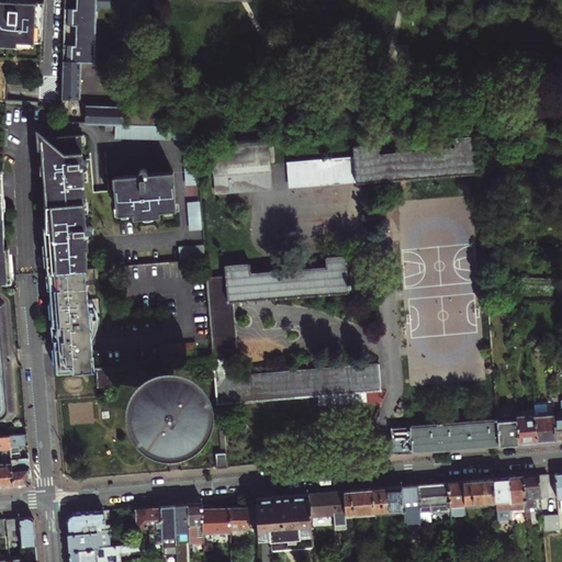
[(0,0),(0,35),(8,36),(8,41),(18,41),(18,36),(44,36),(43,0),(0,0)]
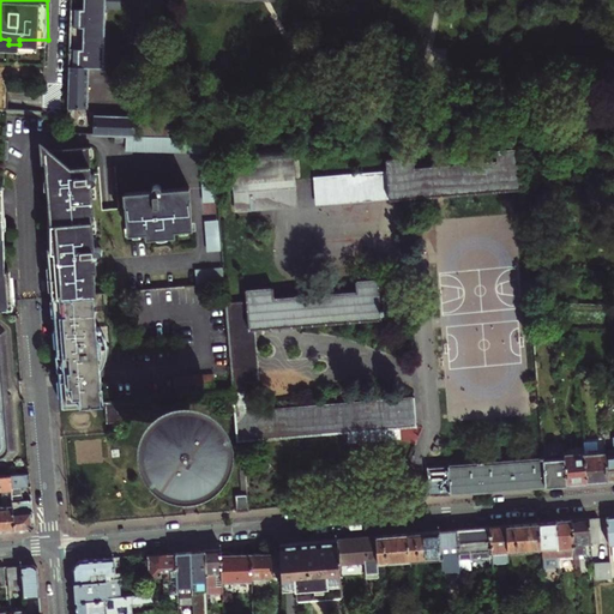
[(70,50),(68,107),(86,108),(88,68),(103,68),(104,10),(119,10),(119,0),(83,0),(83,10),(71,10),(70,29),(84,29),(83,52),(70,50)]
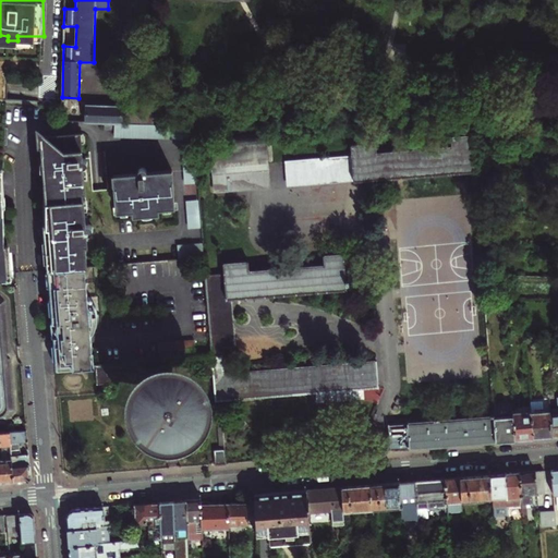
[(104,122),(111,122),(112,122),(121,123),(121,106),(85,105),(85,122),(104,122)]
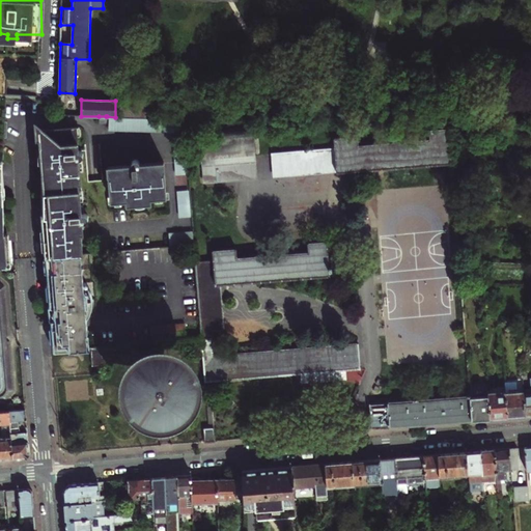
[(146,103),(118,102),(118,116),(146,117),(146,103)]
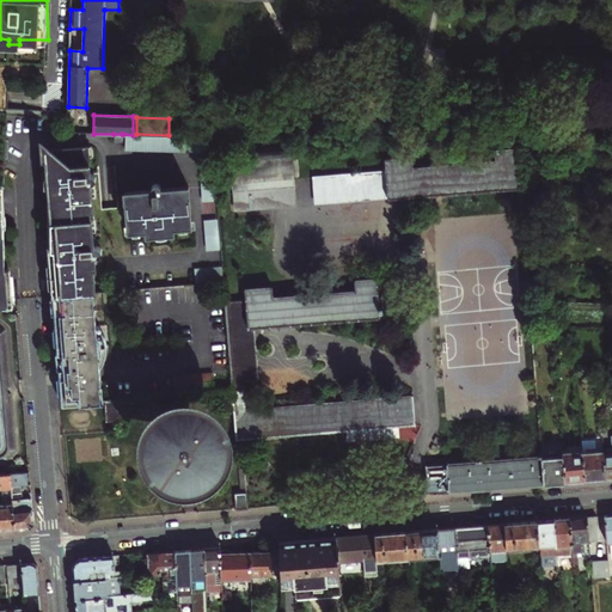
[(133,135),(123,134),(123,151),(212,153),(210,138),(177,136),(133,135)]
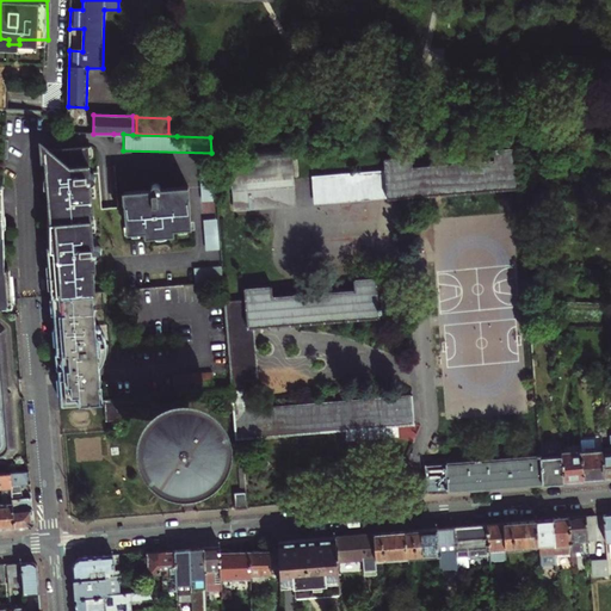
[(53,297),(92,294),(96,294),(93,270),(96,269),(94,258),(98,257),(99,257),(100,255),(100,254),(102,254),(102,253),(102,252),(102,251),(100,250),(99,248),(98,248),(93,248),(93,239),(91,240),(90,232),(93,232),(92,222),(91,222),(88,196),(94,196),(93,185),(94,185),(96,184),(96,183),(97,181),(97,180),(96,178),(94,177),(93,176),(92,176),(87,176),(86,159),(90,159),(88,149),(86,149),(47,152),(38,143),(39,162),(43,161),(44,179),(44,205),(48,205),(48,210),(44,210),(43,216),(43,220),(47,220),(47,226),(45,226),(45,234),(50,234),(51,251),(49,251),(50,266),(47,266),(48,271),(49,290),(53,290),(53,297)]
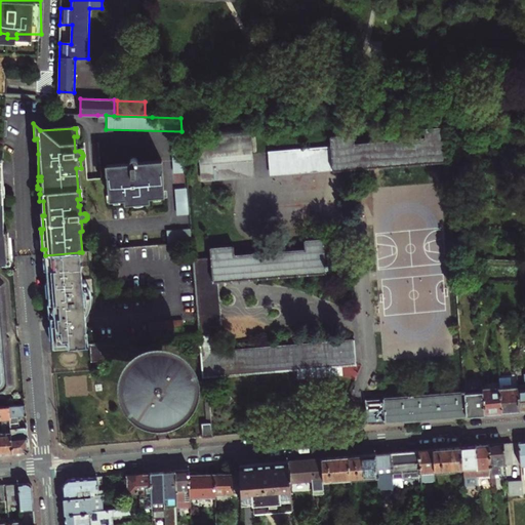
[(249,127),(196,132),(199,164),(201,180),(252,175),(252,159),(249,127)]
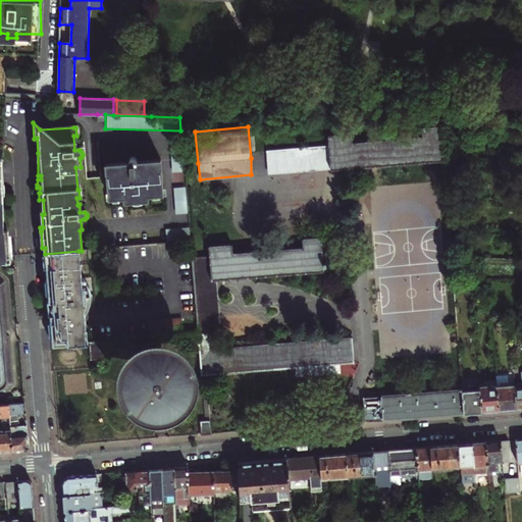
[(444,160),(440,128),(421,129),(422,139),(352,144),(352,136),(328,138),(329,146),(330,169),(444,160)]
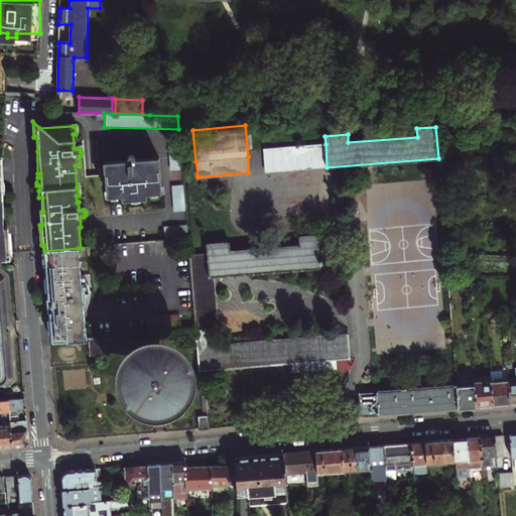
[(182,168),(180,143),(167,145),(169,169),(182,168)]
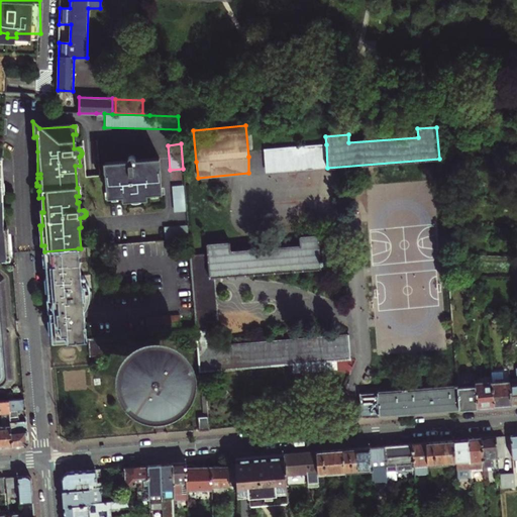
[(266,173),(327,168),(326,144),(291,147),(293,166),(266,168),(266,173)]
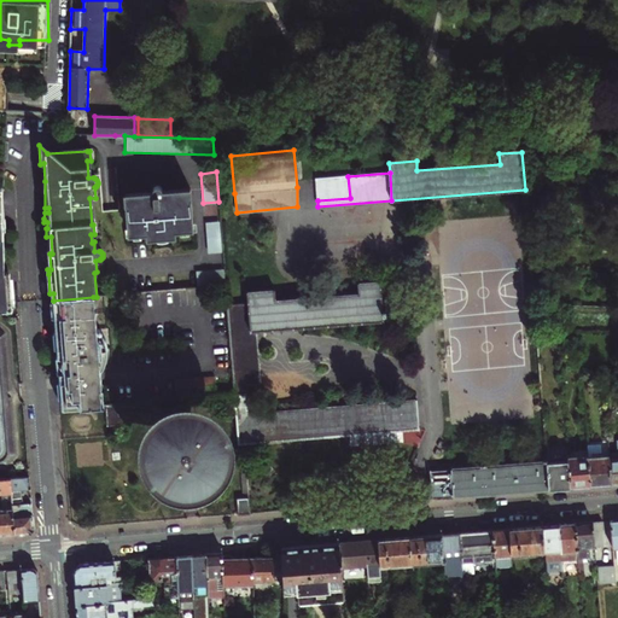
[(348,176),(315,179),(318,200),(350,198),(348,176)]
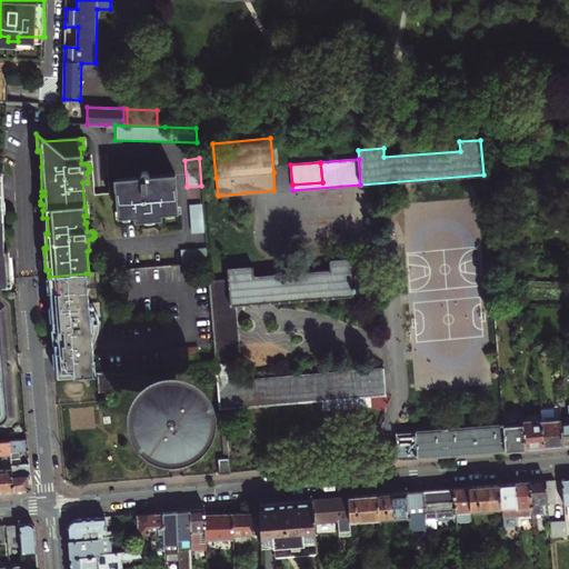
[(140,177),(115,179),(117,211),(115,212),(116,219),(130,218),(129,216),(135,215),(135,219),(145,219),(145,221),(148,220),(150,220),(153,220),(156,219),(158,218),(159,217),(161,217),(161,212),(166,211),(166,215),(180,213),(180,206),(177,207),(175,173),(148,176),(148,175),(148,173),(148,172),(147,172),(147,171),(146,171),(145,171),(143,171),(142,171),(141,171),(141,172),(140,172),(140,173),(140,175),(139,176),(140,176),(140,177)]
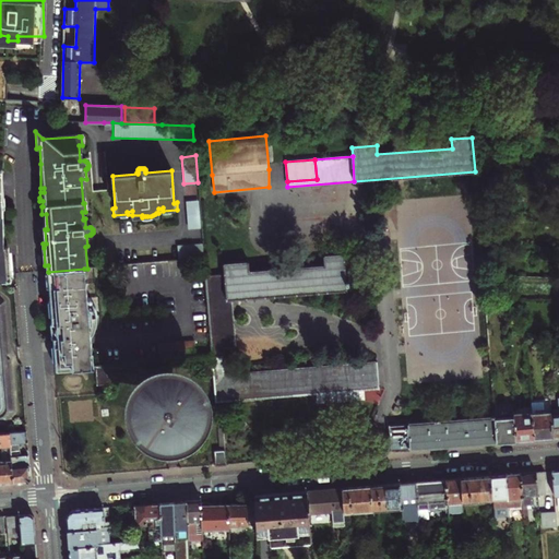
[(0,278),(8,278),(8,280),(11,280),(10,260),(8,245),(3,245),(0,204),(2,204),(2,201),(1,197),(0,197),(0,278)]
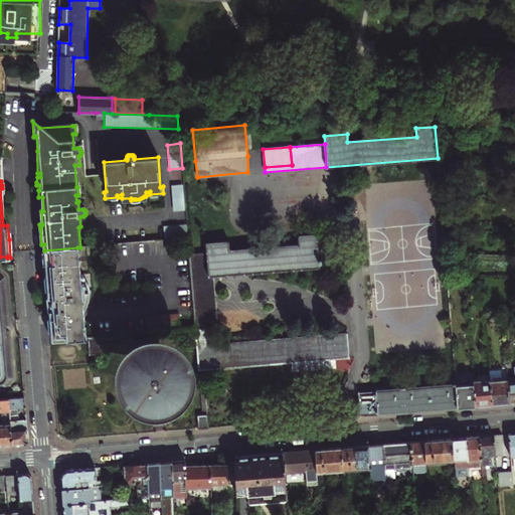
[(185,209),(183,184),(171,185),(173,209),(185,209)]
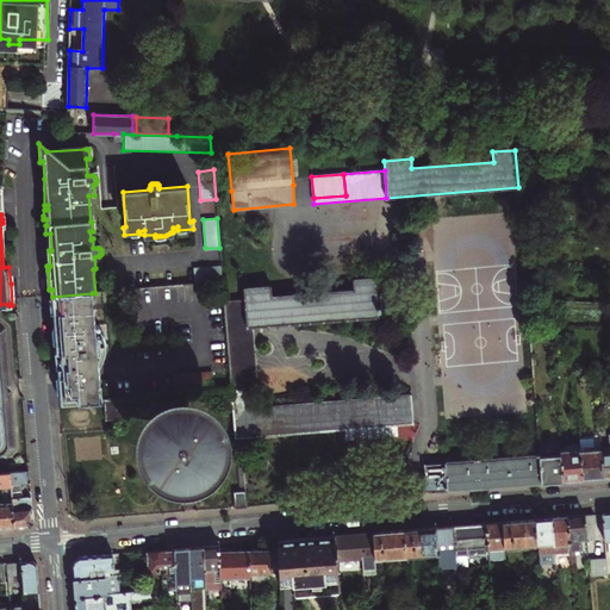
[(193,269),(194,284),(222,281),(221,266),(193,269)]
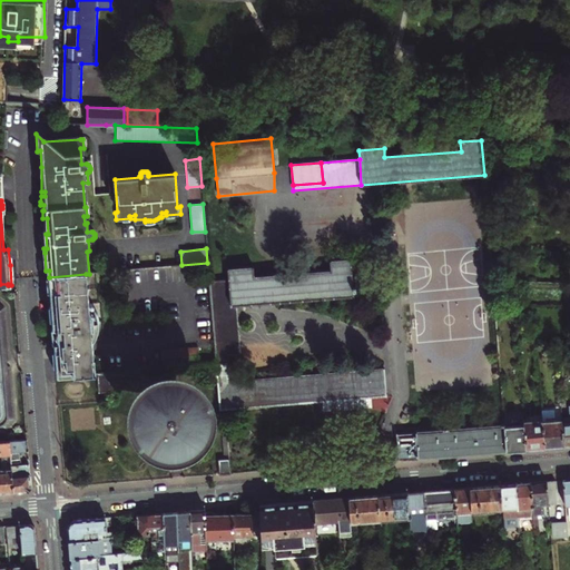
[(231,306),(236,306),(353,296),(350,261),(330,263),(330,272),(254,278),(253,268),(227,271),(228,281),(231,306)]
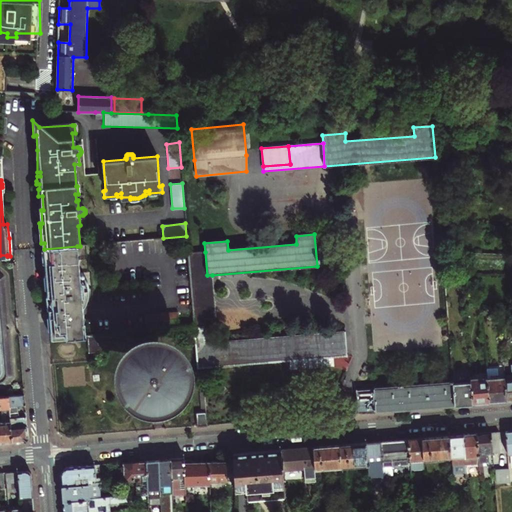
[(64,324),(84,322),(85,322),(83,307),(85,307),(86,305),(87,304),(87,303),(88,300),(89,298),(89,296),(88,296),(87,290),(86,283),(88,282),(87,279),(86,278),(86,277),(84,275),(83,274),(82,273),(81,273),(79,260),(78,260),(77,246),(44,249),(45,250),(43,250),(44,263),(46,263),(47,276),(45,276),(45,282),(47,282),(48,289),(48,296),(47,296),(48,310),(49,310),(50,317),(51,323),(64,322),(64,324)]
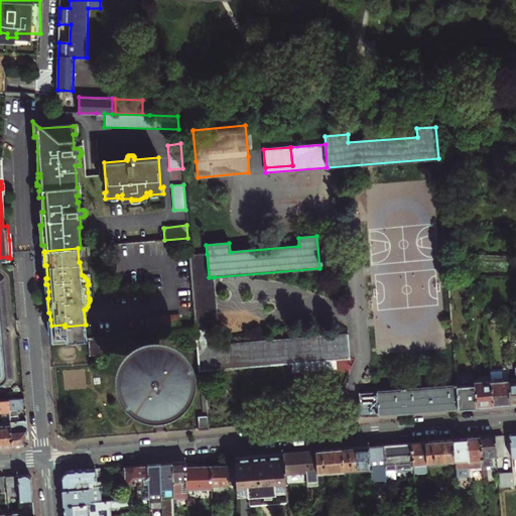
[(209,277),(207,254),(189,256),(194,313),(211,312),(213,329),(219,328),(214,277),(209,277)]
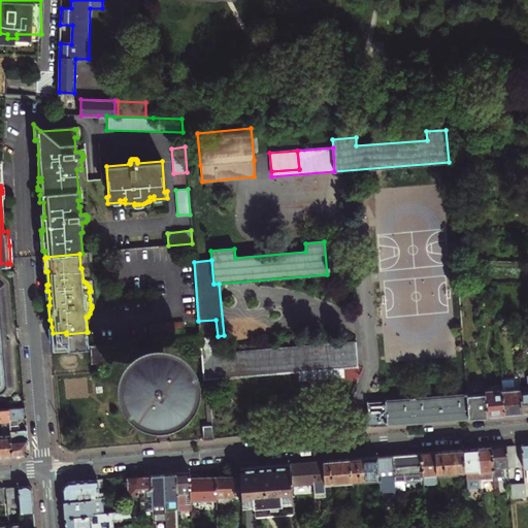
[(0,282),(0,397),(5,397),(12,389),(5,285),(0,282)]
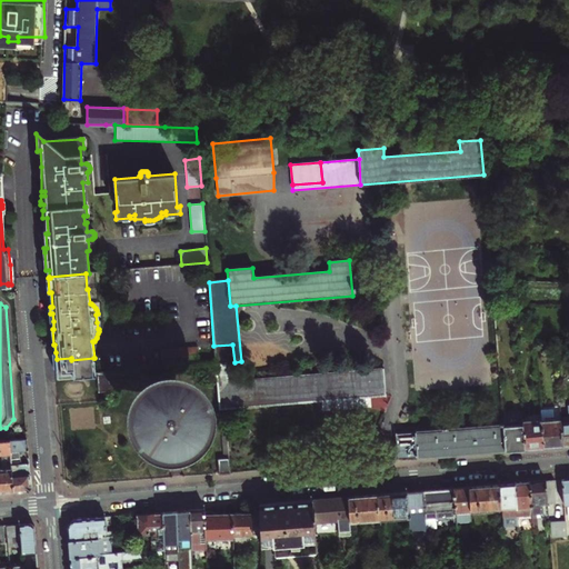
[(213,346),(216,363),(219,409),(321,400),(370,397),(386,395),(383,370),(228,382),(227,363),(235,362),(232,345),(213,346)]
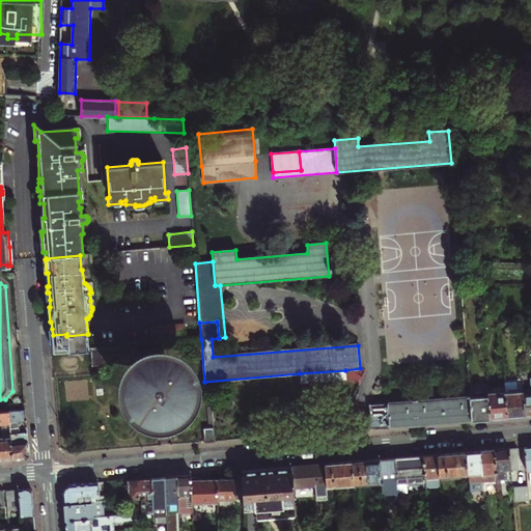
[(149,328),(150,342),(186,340),(185,325),(149,328)]
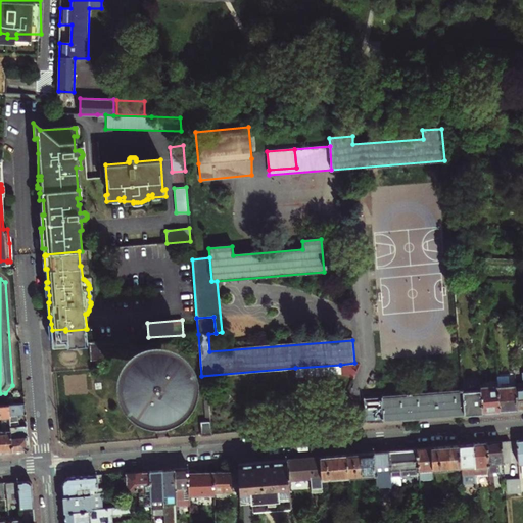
[(65,329),(52,330),(52,331),(50,331),(50,335),(50,337),(52,337),(53,346),(87,343),(86,329),(65,331),(65,329)]
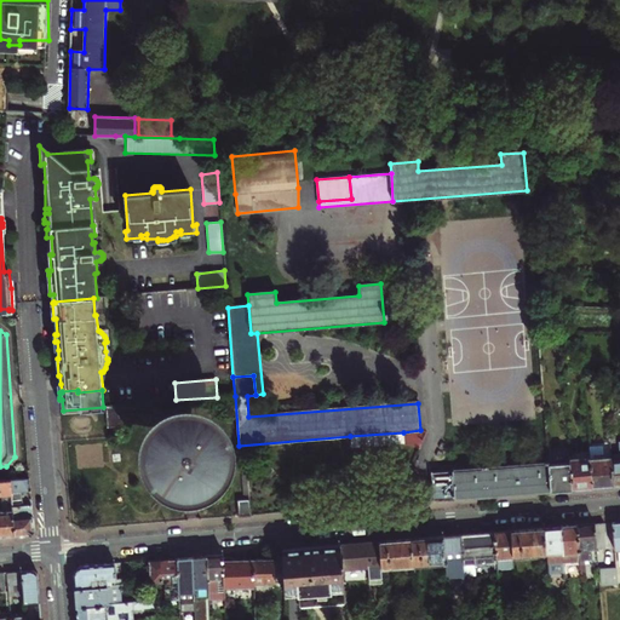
[(127,426),(126,405),(105,407),(107,428),(127,426)]
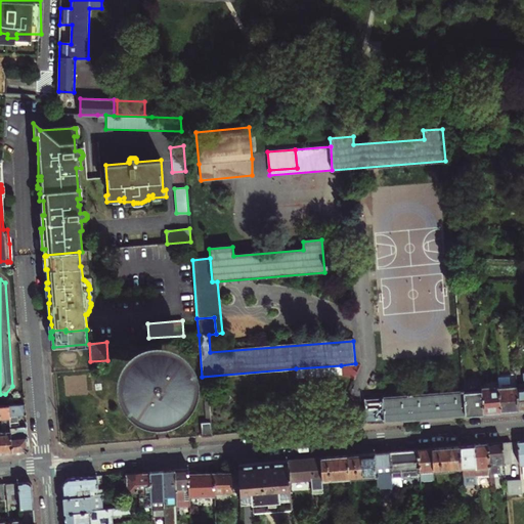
[(121,365),(118,380),(120,394),(126,406),(136,417),(148,422),(163,423),(175,420),(186,412),(194,402),(199,391),(200,378),(195,365),(189,355),(179,347),(167,343),(155,342),(140,346),(129,354),(121,365)]
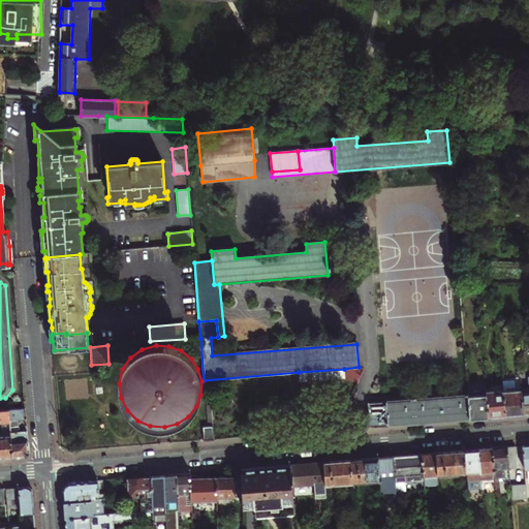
[(344,369),(299,372),(300,383),(345,379),(344,369)]
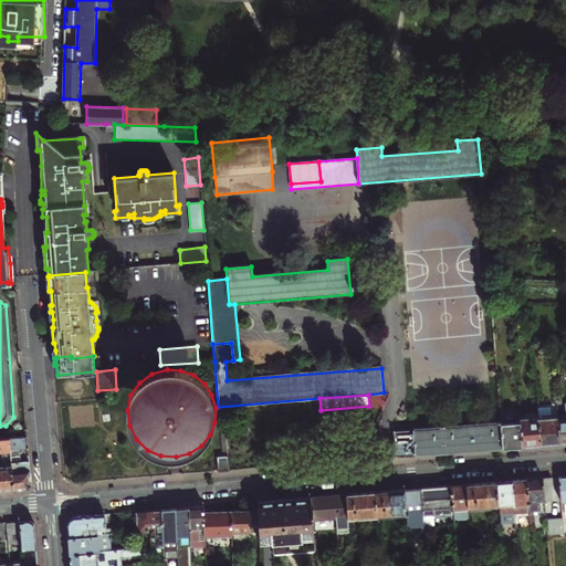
[(520,419),(520,422),(522,447),(532,447),(541,446),(538,419),(537,418),(520,419)]
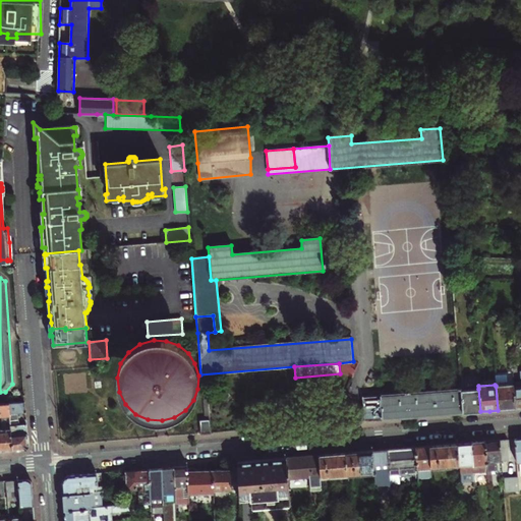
[(506,409),(515,409),(513,388),(513,385),(496,386),(498,410),(506,409)]
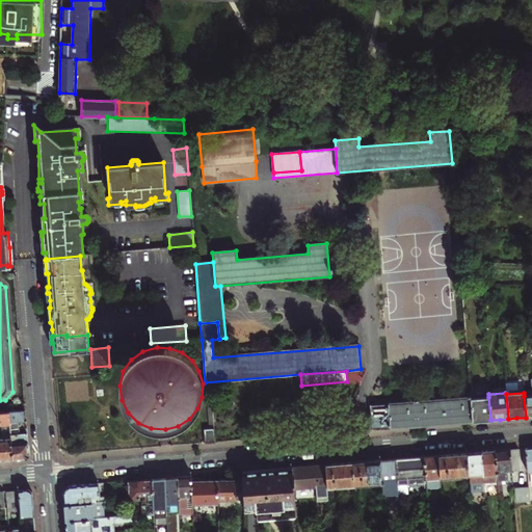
[(490,420),(488,397),(471,399),(473,422),(484,421),(490,420)]
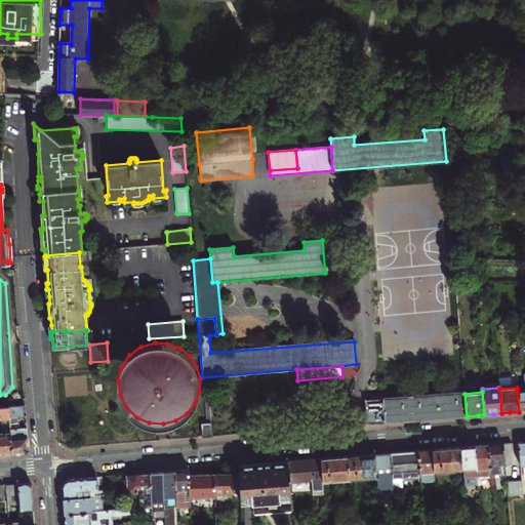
[(413,397),(365,401),(367,425),(440,418),(467,416),(465,394),(413,397)]
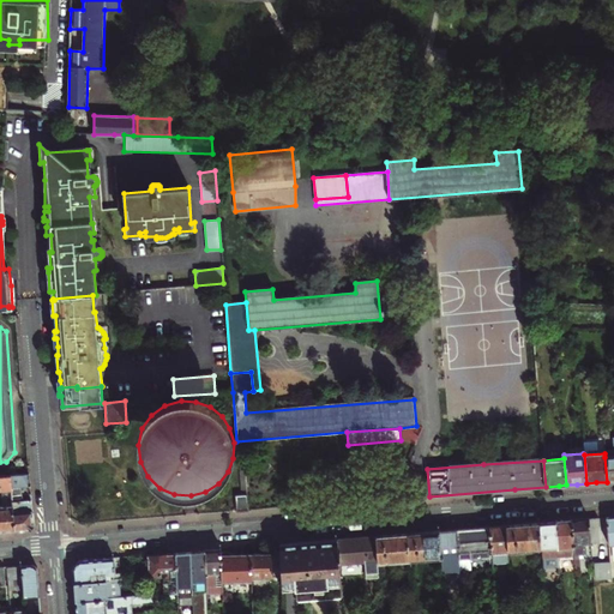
[(10,475),(11,488),(29,487),(29,480),(28,474),(10,475)]
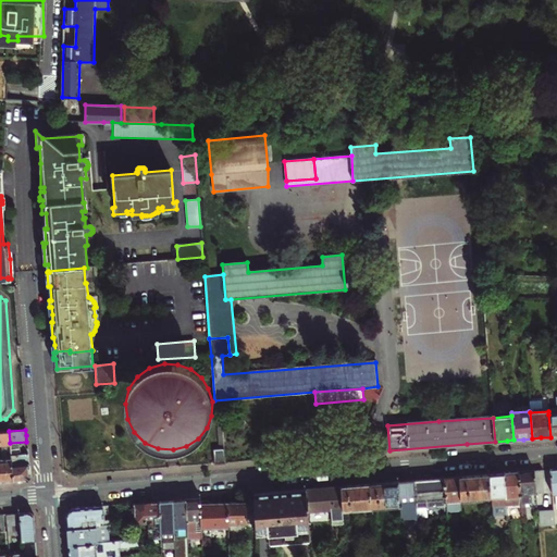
[(9,431),(0,432),(0,445),(3,445),(7,452),(3,452),(3,456),(5,460),(0,459),(0,482),(7,482),(13,481),(11,448),(10,443),(9,431)]
